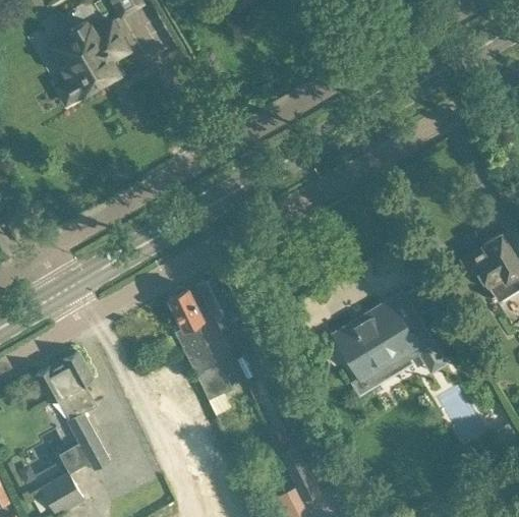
[(111,0),(123,19),(145,6),(139,0),(111,0)]
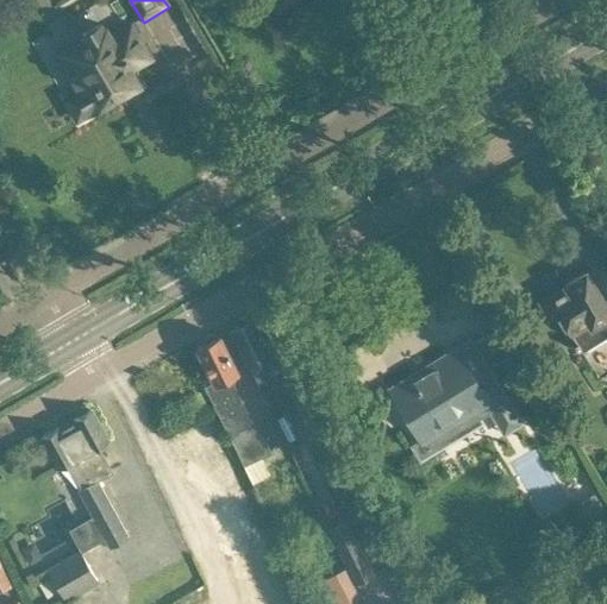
[(63,58),(58,61),(80,96),(67,104),(79,124),(92,117),(92,118),(111,106),(112,108),(141,92),(139,89),(142,88),(132,74),(154,62),(132,26),(112,39),(107,31),(105,32),(102,29),(82,41),(85,44),(62,57),(63,58)]
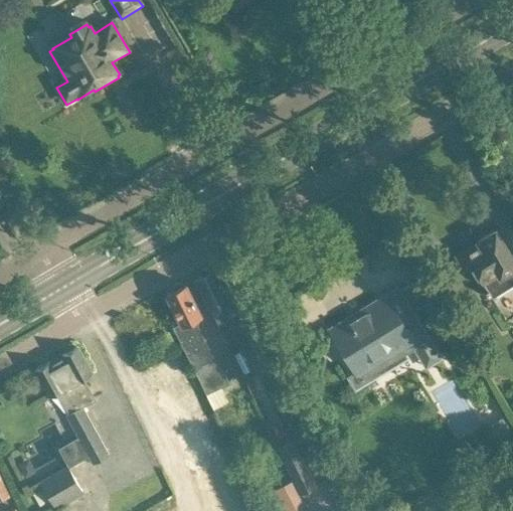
[(467,273),(472,271),(492,303),(512,290),(512,261),(496,233),(479,243),(480,245),(459,259),(460,261),(458,262),(457,265),(461,272),(464,273),(467,272),(467,273)]
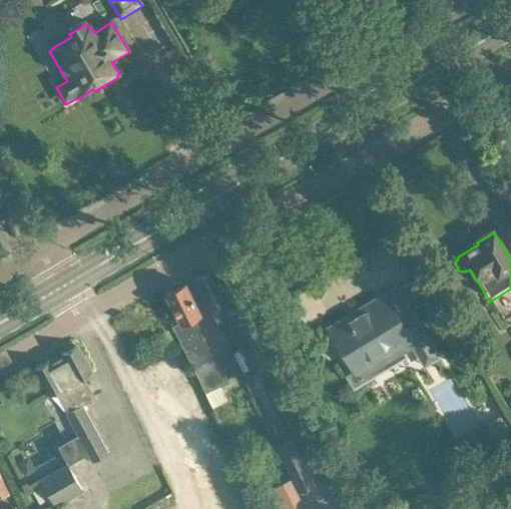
[(202,277),(202,278),(195,282),(222,338),(236,367),(245,362),(240,350),(243,348),(235,331),(222,305),(229,302),(214,272),(212,273),(212,272),(209,270),(208,270),(202,273),(202,274),(202,277)]
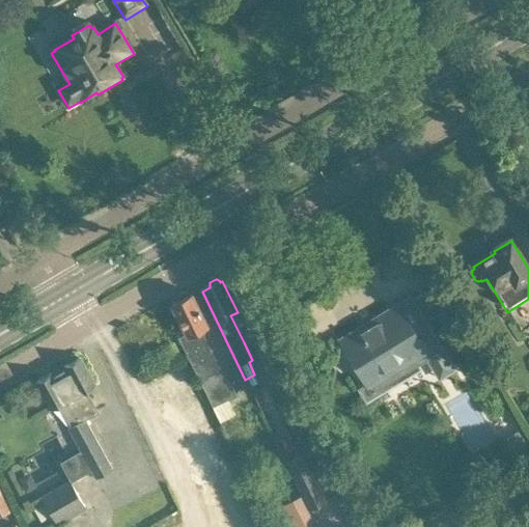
[(209,328),(192,296),(191,297),(190,296),(186,294),(181,297),(179,301),(179,302),(173,305),(188,336),(179,340),(214,410),(238,398),(231,386),(222,379),(224,378),(201,331),(209,328)]
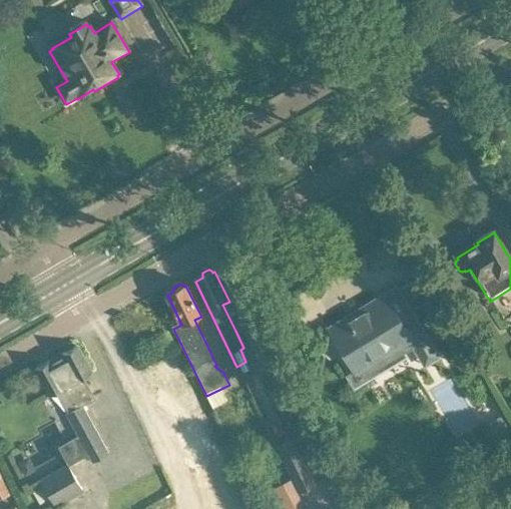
[(376,304),(330,332),(361,384),(365,381),(365,380),(386,368),(415,350),(418,356),(432,347),(398,289),(375,303),(376,304)]
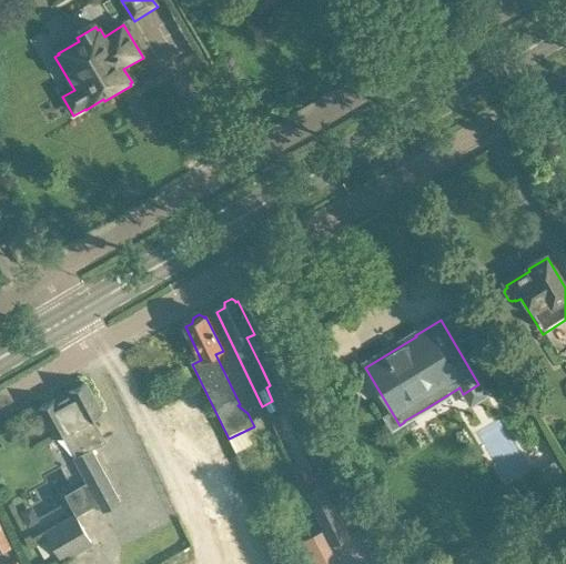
[(103,416),(87,386),(40,412),(56,442),(69,434),(82,457),(76,461),(104,515),(122,506),(92,452),(107,444),(93,421),(103,416)]
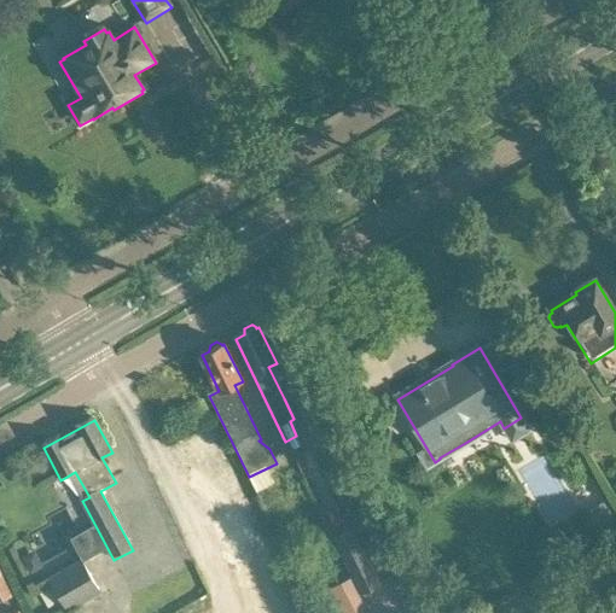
[(356,532),(335,542),(362,599),(384,588),(356,532)]
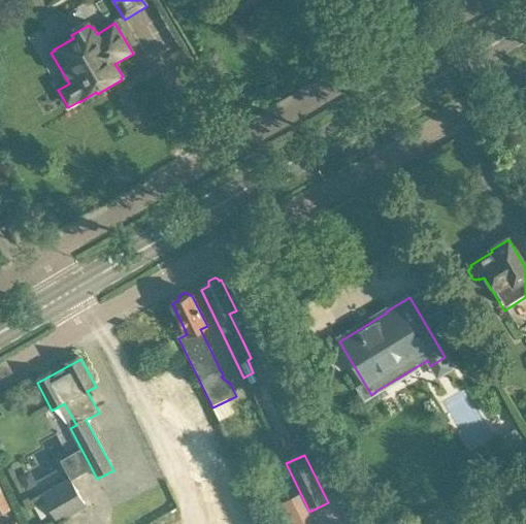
[(87,506),(72,482),(43,498),(58,523),(87,506)]
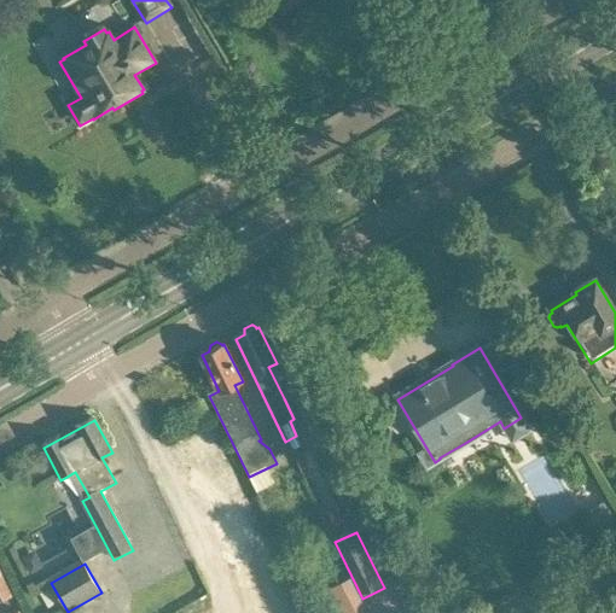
[(0,603),(12,597),(0,571),(0,603)]
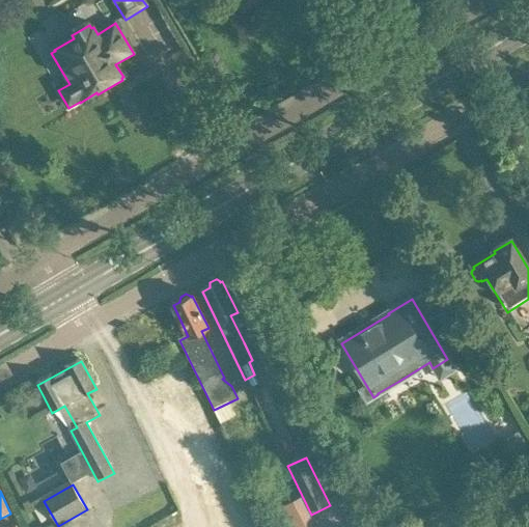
[(314,526),(301,500),(281,510),(288,526),(314,526)]
